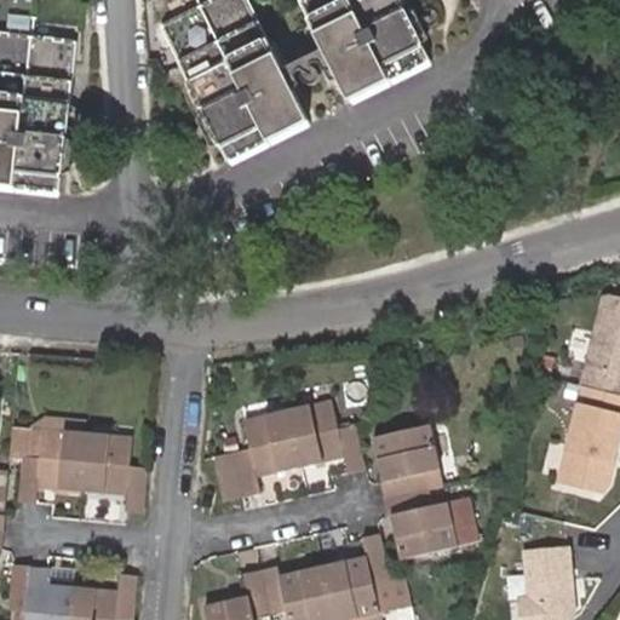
[(212,0),(159,27),(228,164),(308,122),(246,0),(212,0)]
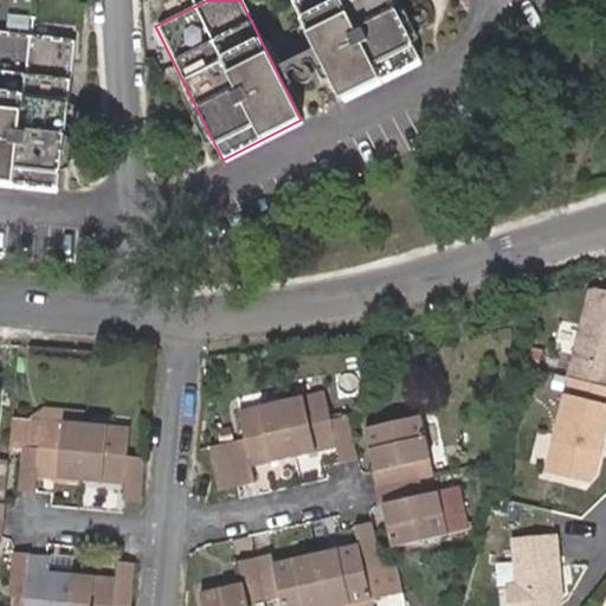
[(294,0),(343,98),(420,59),(389,0),(294,0)]
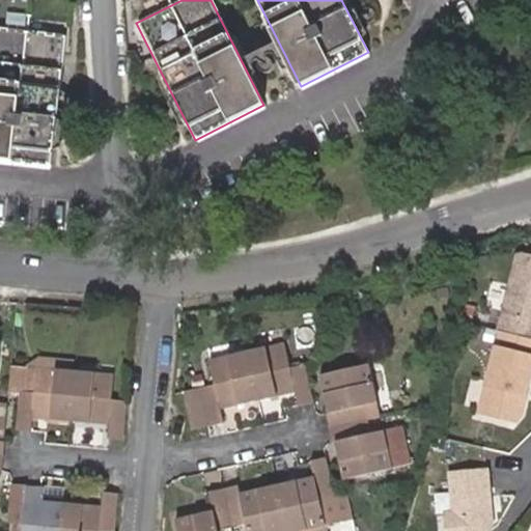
[(0,160),(50,166),(65,38),(0,30),(0,160)]
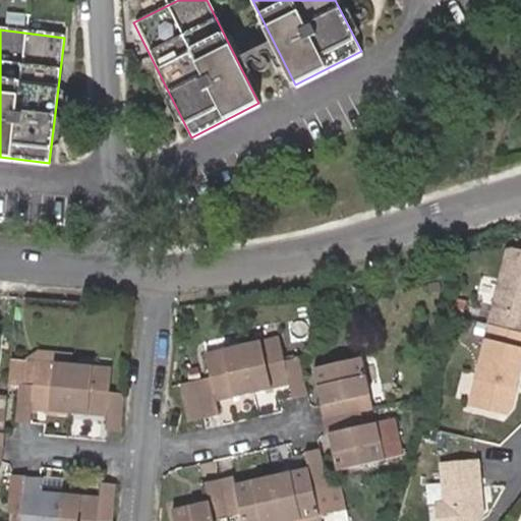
[(507,251),(487,326),(520,334),(520,252),(512,250),(507,251)]
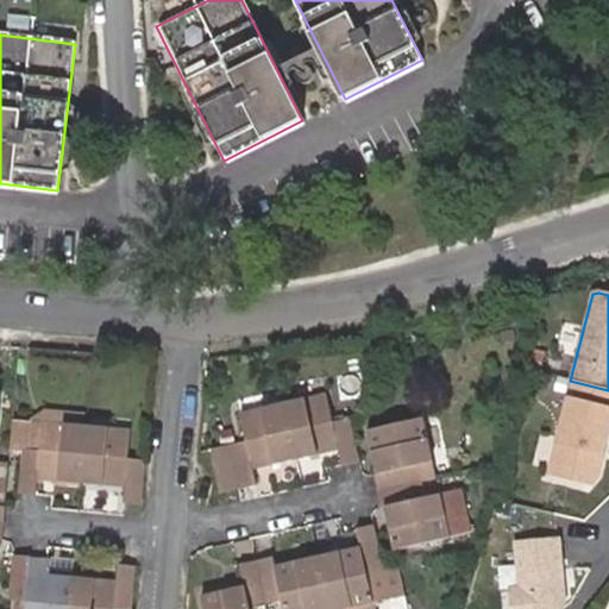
[(608,425),(608,390),(575,382),(552,473),(590,483),(596,479),(608,425)]
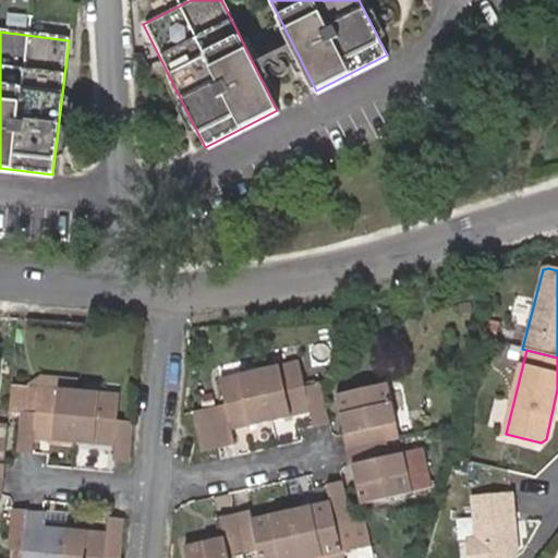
[(326,424),(317,384),(302,387),(298,362),(259,371),(270,421),(308,413),(312,427),(326,424)]
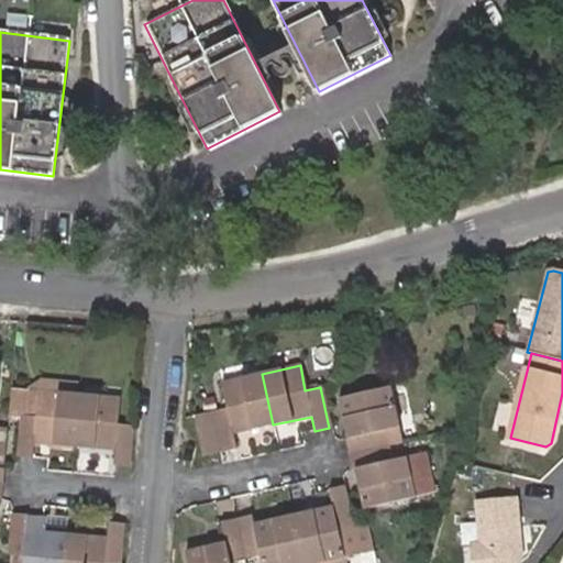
[(273,424),(262,374),(223,383),(229,409),(214,414),(222,453),(238,449),(235,433),(273,424)]
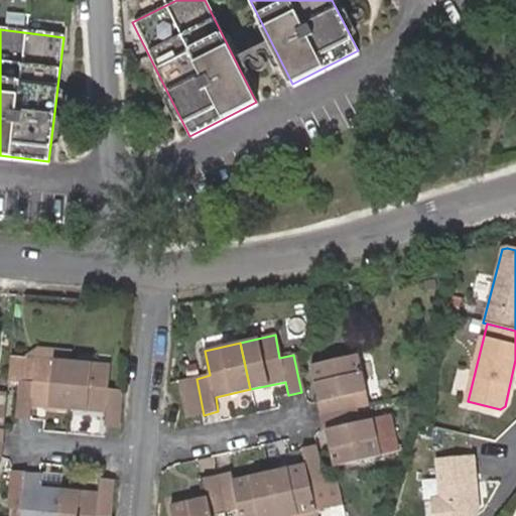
[(319,416),(357,407),(354,394),(367,392),(359,355),(311,366),(319,402),(316,403),(319,416)]
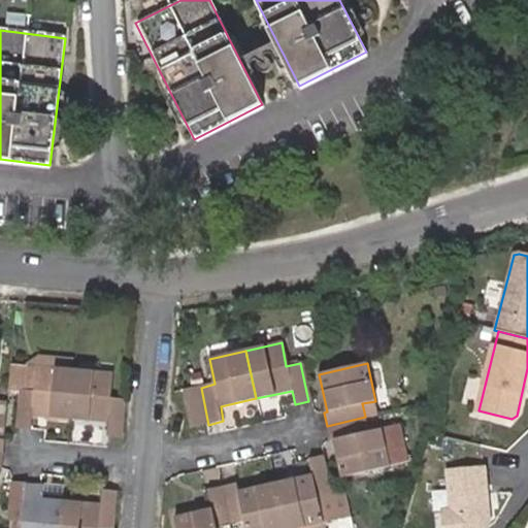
[(74,369),(37,367),(12,364),(10,388),(21,389),(17,428),(32,430),(33,416),(70,419),(74,369)]
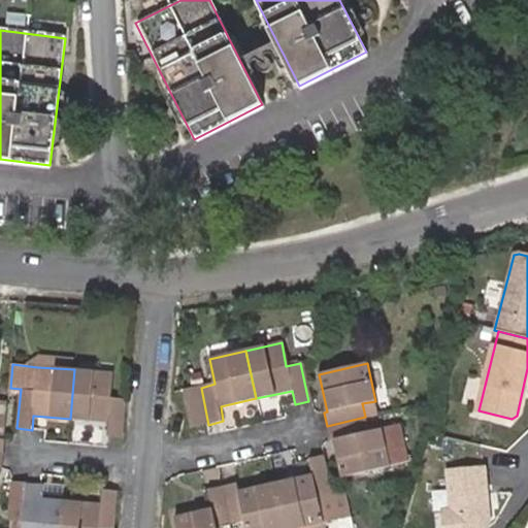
[(112,373),(74,369),(70,419),(108,423),(108,436),(121,437),(125,396),(111,395),(112,373)]
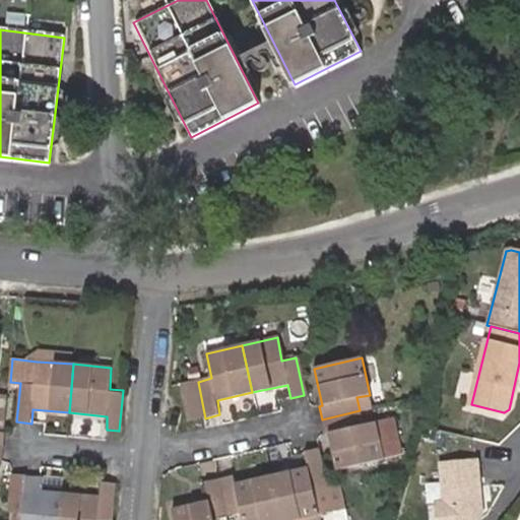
[(198,382),(181,386),(189,421),(205,418),(198,382)]
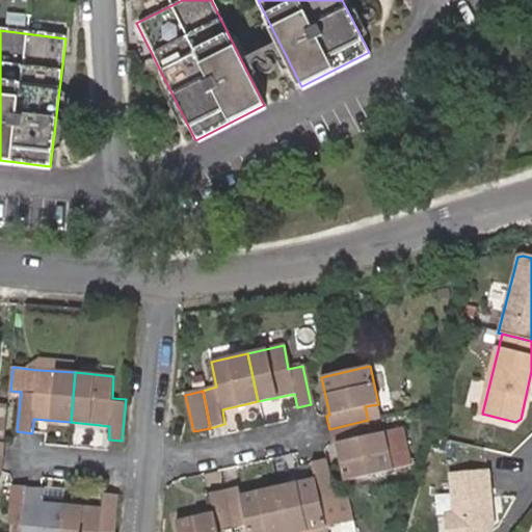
[(365,406),(368,420),(380,418),(378,404),(365,406)]
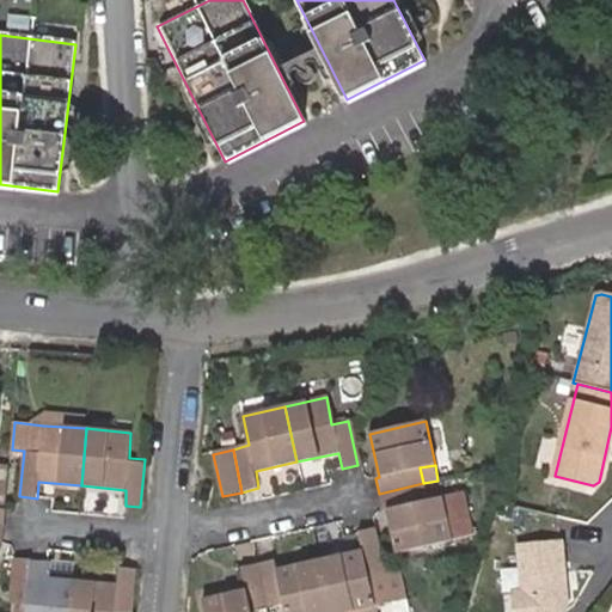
[(438,481),(423,483),(427,501),(441,497),(438,481)]
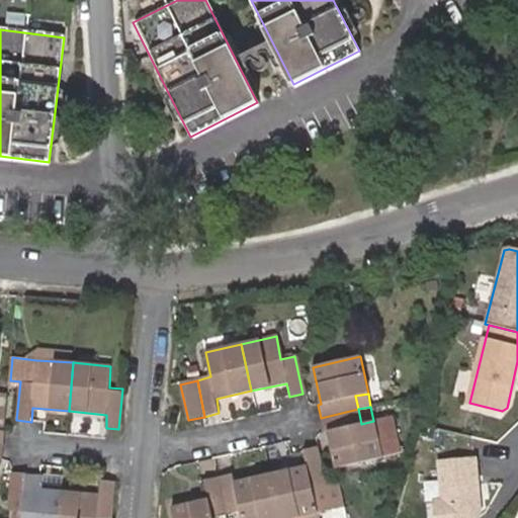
[(394,418),(373,421),(361,424),(358,409),(321,418),(324,432),(327,431),(335,467),(382,457),(401,452),(394,418)]
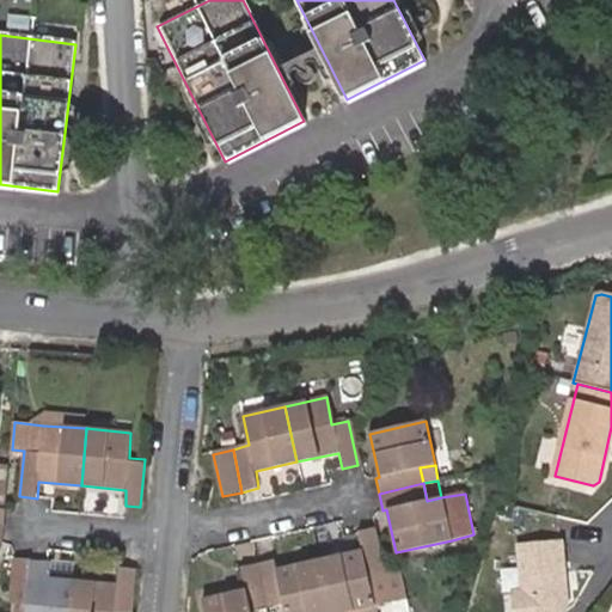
[(317,560),(329,611),(343,611),(374,605),(398,600),(391,568),(383,570),(372,528),(356,532),(360,550),(317,560)]
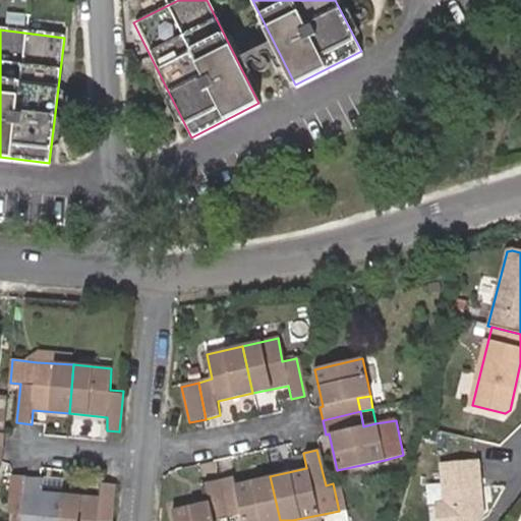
[(217,460),(201,464),(206,482),(220,479),(217,460)]
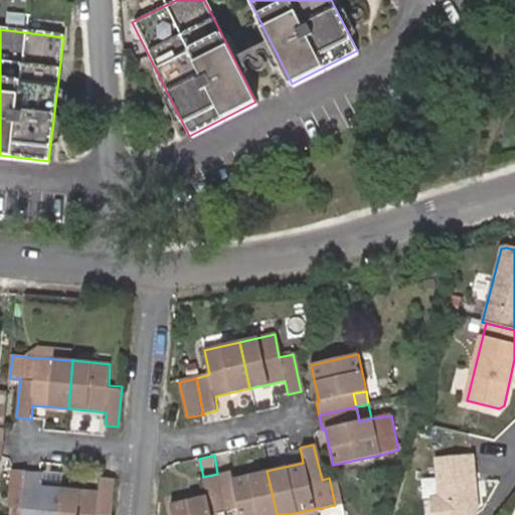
[(474,514),(476,513),(468,457),(435,461),(440,499),(432,500),(433,514),(474,514)]
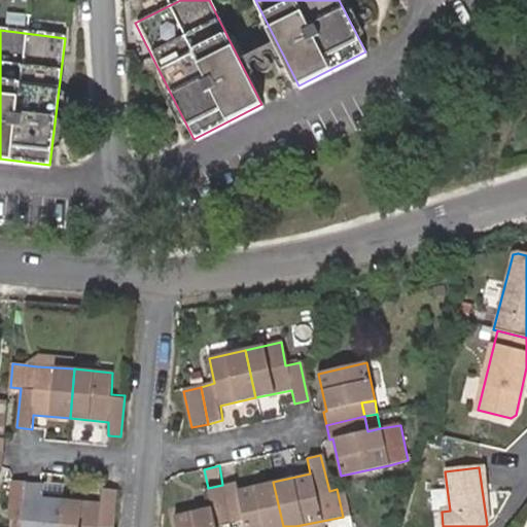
[(24,520),(23,526),(60,526),(63,500),(37,497),(38,484),(11,481),(7,519),(11,519),(24,520)]
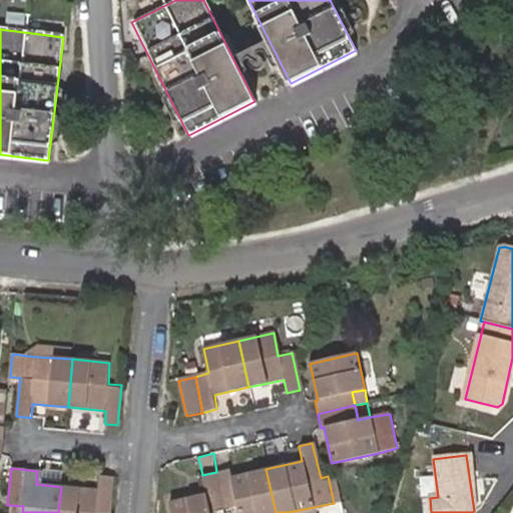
[(238,512),(276,512),(266,469),(231,477),(228,469),(216,472),(225,510),(237,507),(238,512)]
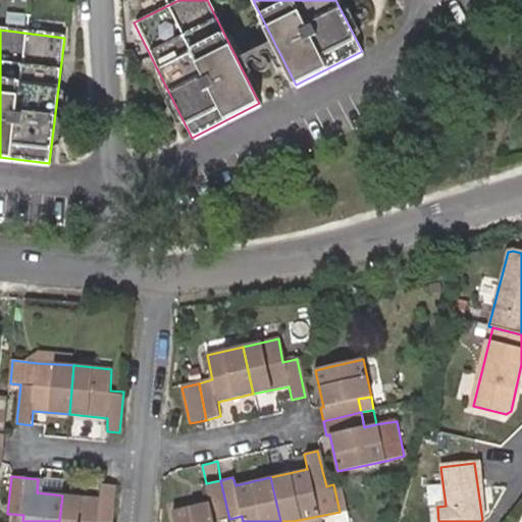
[(37,492),(62,496),(64,481),(38,479),(37,492)]
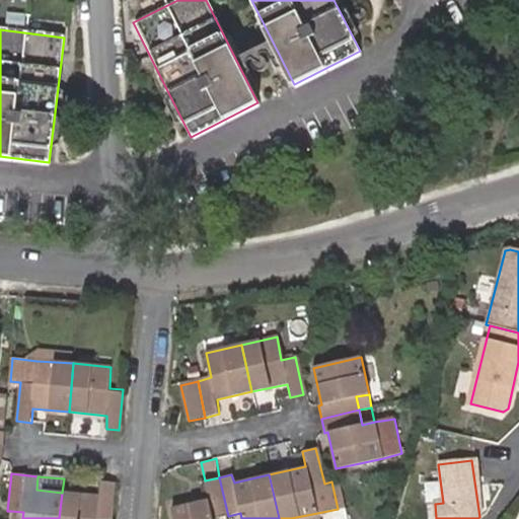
[(219,477),(205,480),(210,504),(172,513),(173,518),(228,518),(228,516),(219,477)]
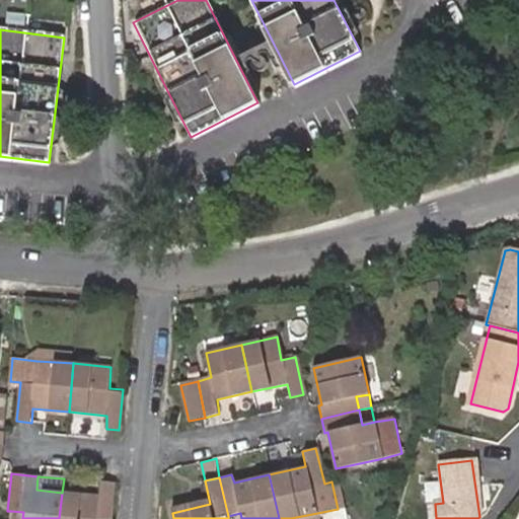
[(99,518),(106,518),(110,518),(115,482),(102,480),(100,496),(62,493),(59,518),(99,518)]
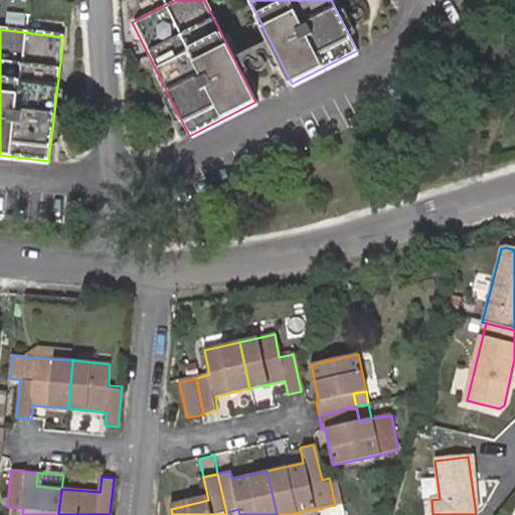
All buildings are outlined.
